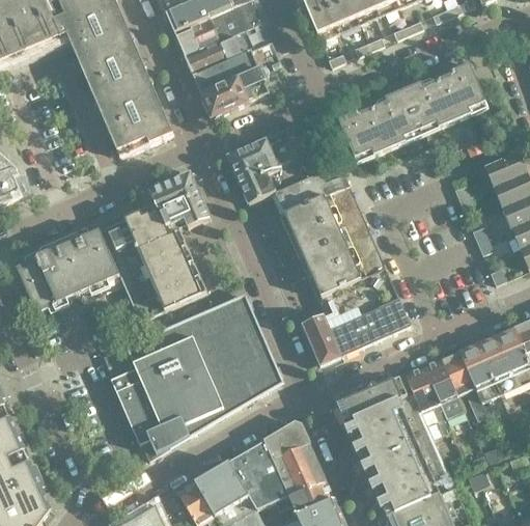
[(0,62),(49,40),(49,42),(67,34),(53,2),(58,0),(0,0),(0,62)]
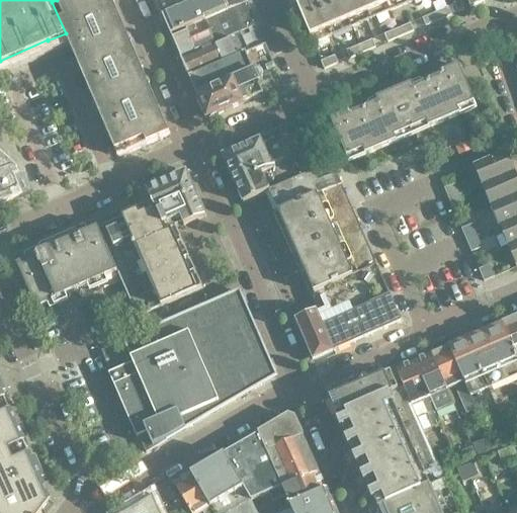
[(57,0),(52,2),(66,33),(118,153),(168,132),(111,0),(57,0)]
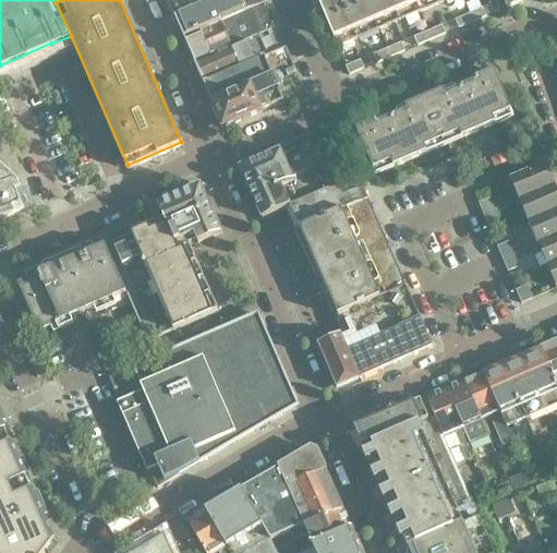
[(168,0),(174,13),(205,0),(168,0)]
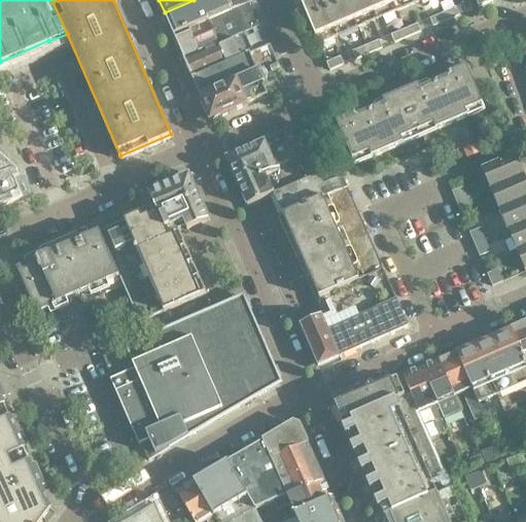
[(194,0),(165,12),(173,32),(231,7),(226,0),(194,0)]
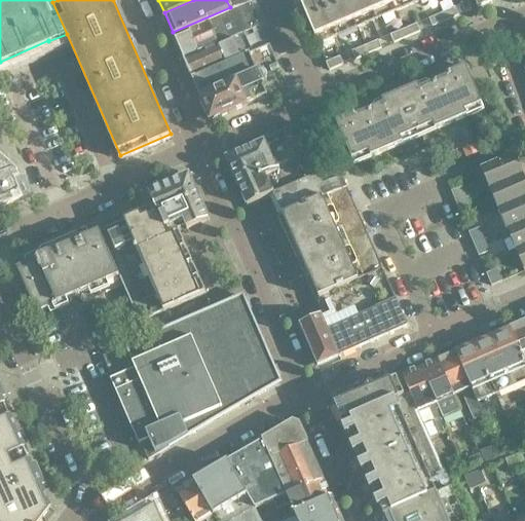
[(246,0),(230,7),(173,32),(182,53),(218,39),(241,29),(260,22),(251,0),(246,0)]
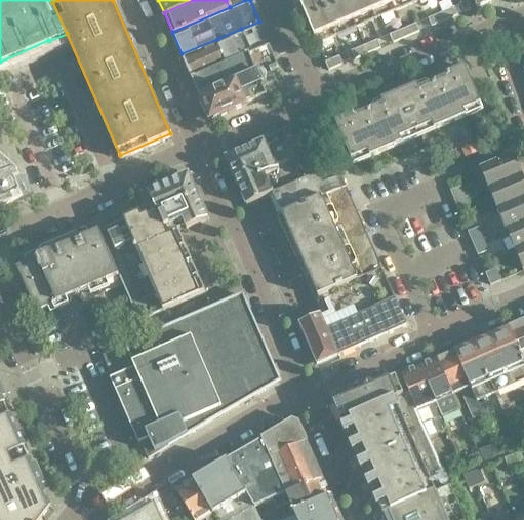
[(292,0),(300,16),(306,14),(314,32),(317,39),(336,31),(356,23),(375,14),(394,6),(408,0),(292,0)]
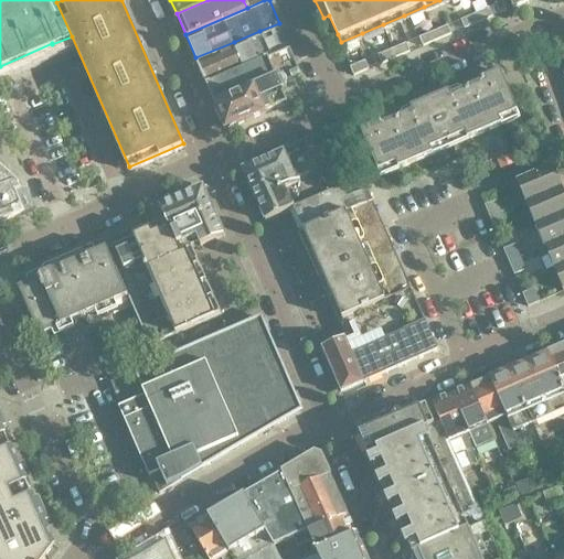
[(488,3),(474,9),(477,17),(491,11),(488,3)]
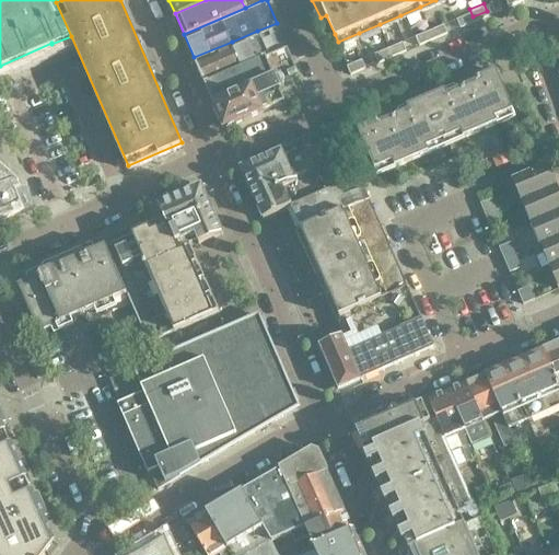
[(469,9),(455,15),(459,23),(473,16),(469,9)]
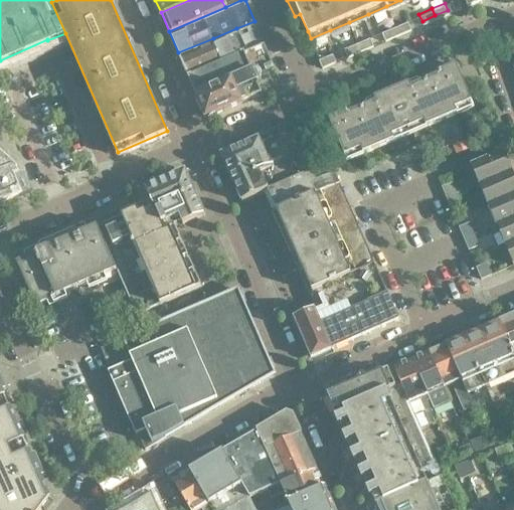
[(406,19),(394,24),(397,31),(409,26),(406,19)]
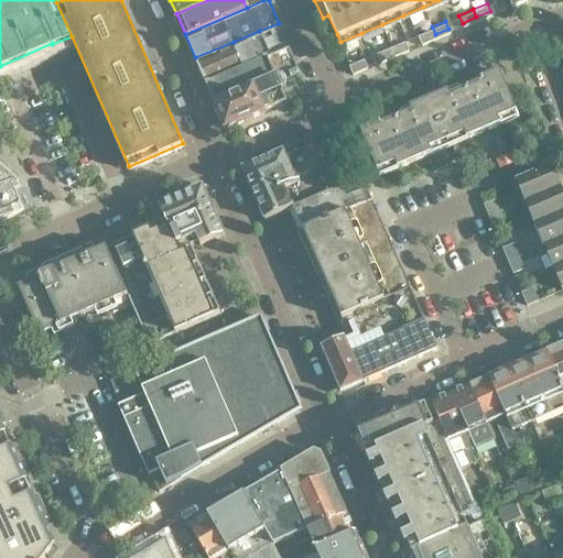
[(234,42),(195,57),(205,79),(266,54),(288,44),(279,23),(259,31),(234,42)]
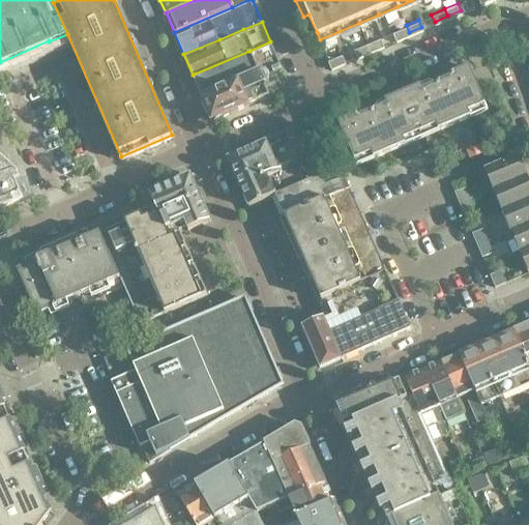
[(406,25),(392,31),(395,38),(409,32),(406,25)]
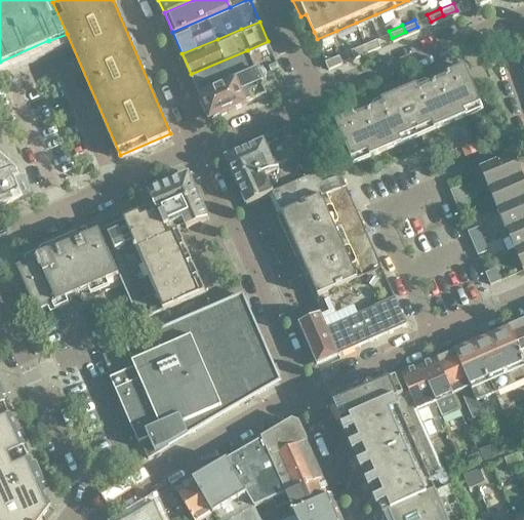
[(376,36),(363,41),(366,49),(379,43),(376,36)]
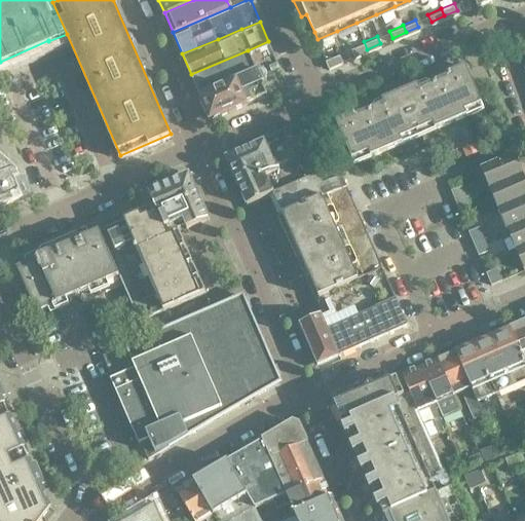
[(268,41),(248,50),(256,69),(265,92),(287,83),(268,41)]
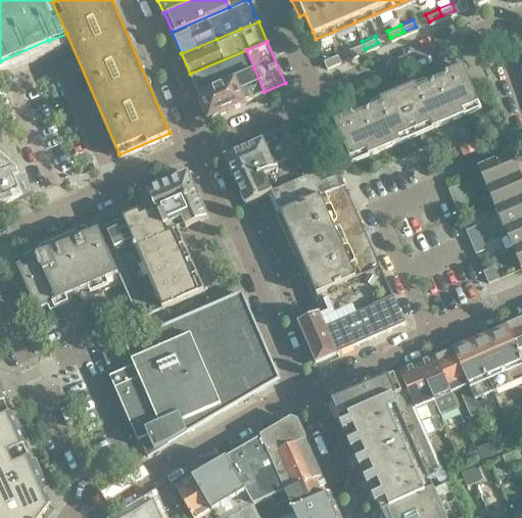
[(362,41),(348,47),(352,54),(365,49),(362,41)]
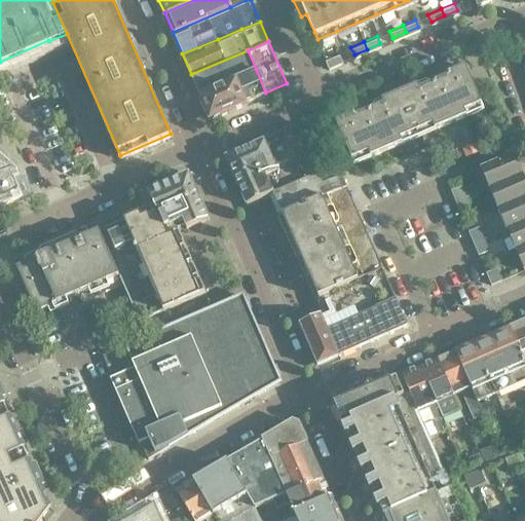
[(248,50),(191,74),(199,92),(256,69),(248,50)]
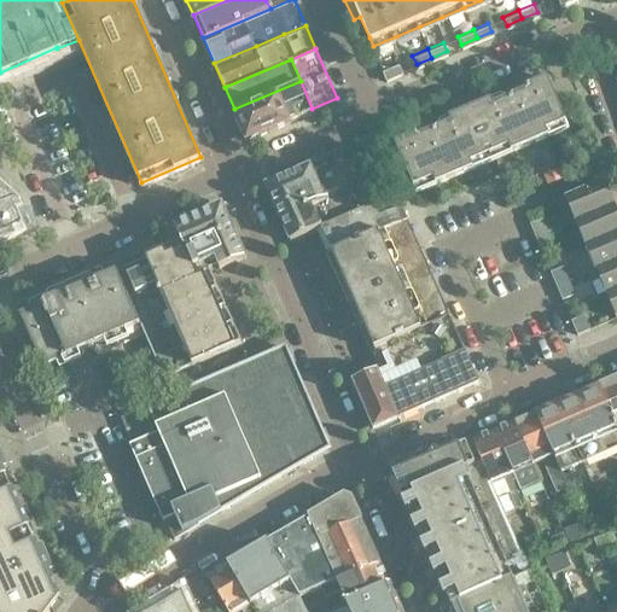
[(397,62),(382,68),(385,77),(402,70),(397,62)]
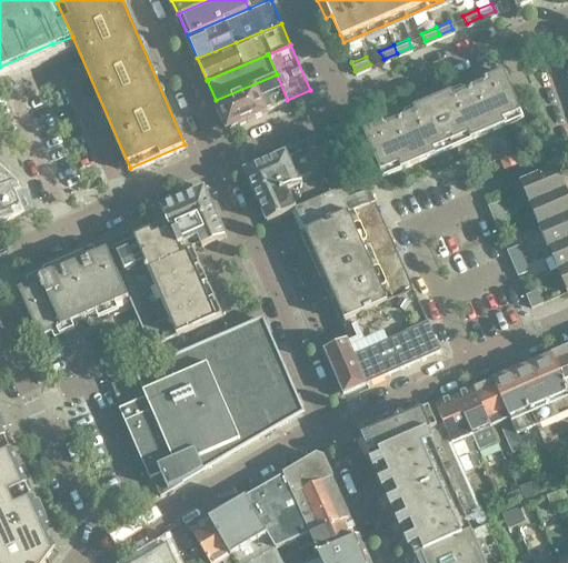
[(451,89),(431,97),(449,138),(468,130),(470,136),(521,113),(502,68),(468,82),(469,86),(452,92),(451,89)]
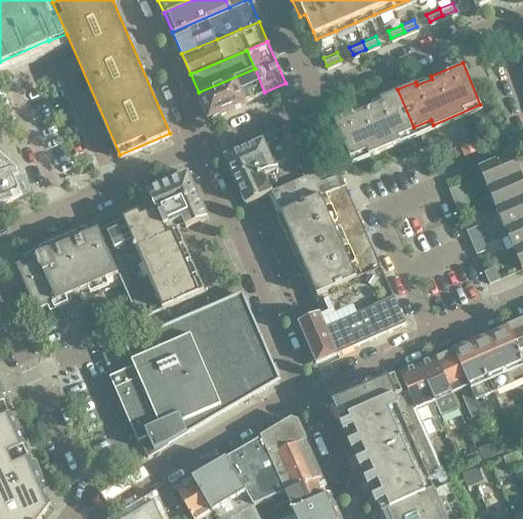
[(255,69),(199,92),(209,116),(264,92),(255,69)]
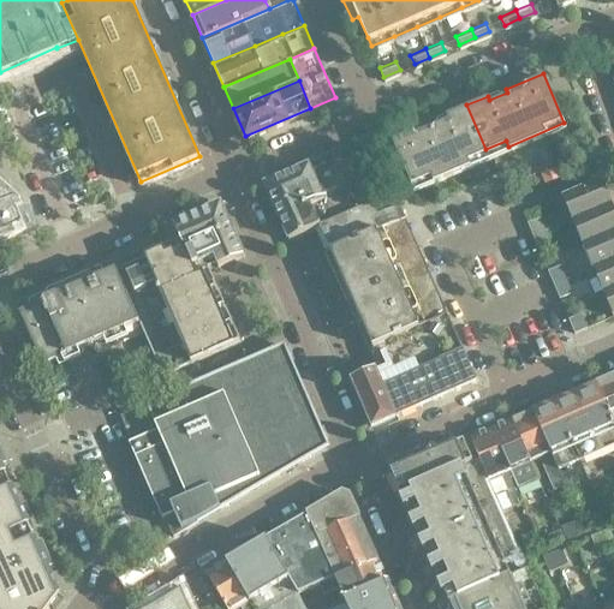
[(428,123),(392,138),(412,187),(469,163),(466,157),(486,149),(466,105),(446,113),(448,118),(429,126),(428,123)]
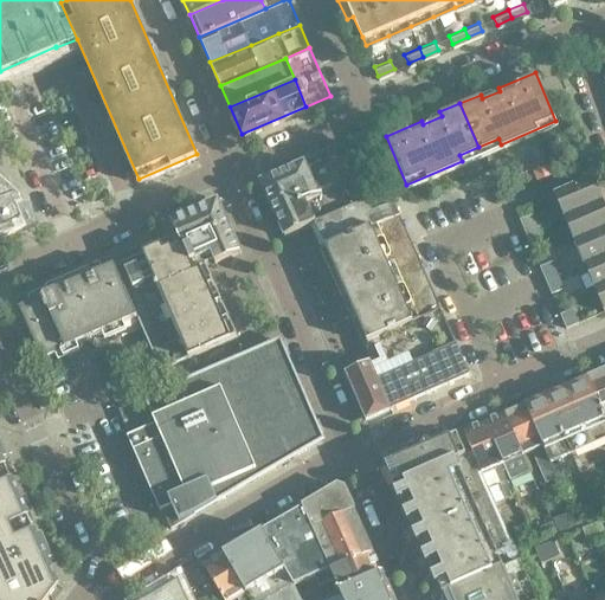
[(304,159),(259,178),(284,231),(374,193),(351,140),(326,150),(328,154),(307,163),(304,159)]
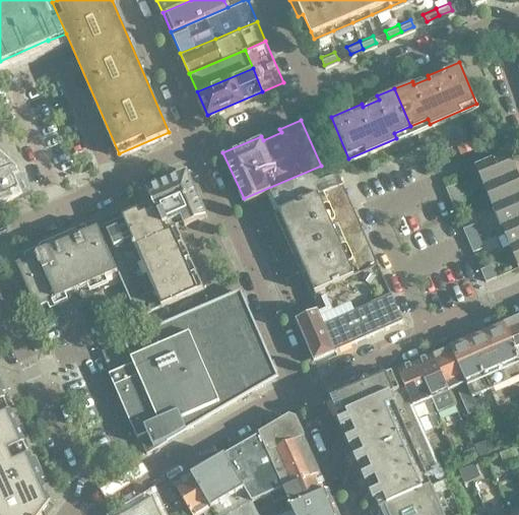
[(453,140),(458,154),(471,149),(465,135),(453,140)]
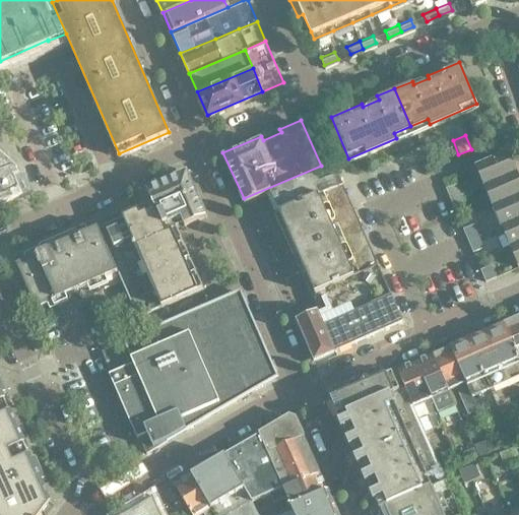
[(507,148),(469,164),(470,165),(474,163),(482,182),(515,167),(507,148)]
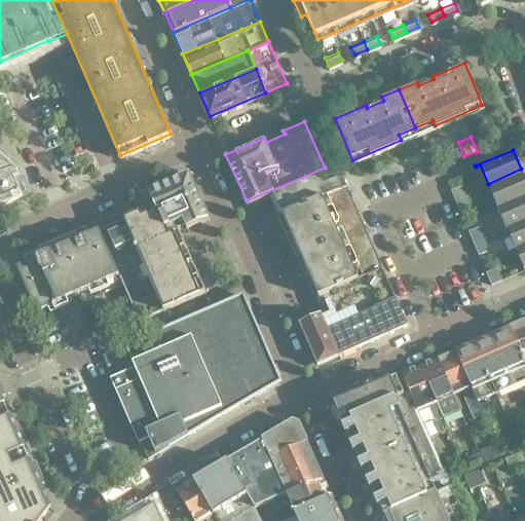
[(0,206),(33,191),(24,171),(20,173),(16,168),(0,152),(0,206)]
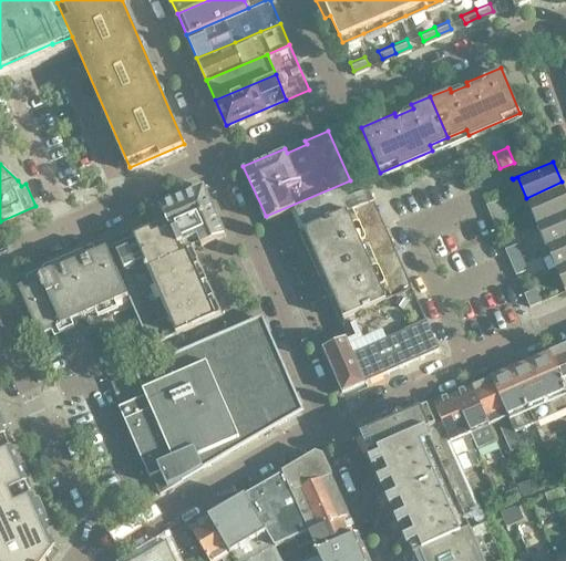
[(294,205),(300,220),(351,334),(347,335),(352,349),(356,346),(357,349),(405,328),(405,326),(425,318),(369,189),(364,187),(353,193),(353,191),(349,182),(294,205)]
